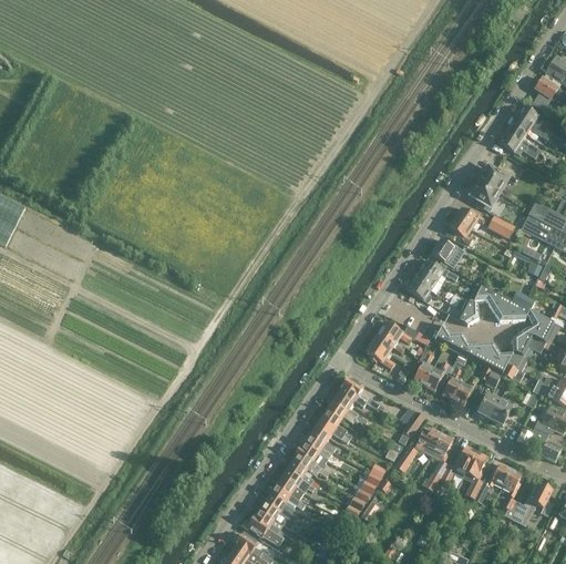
[(546,72),(562,82),(565,84),(565,59),(557,54),(545,72),(546,72)]
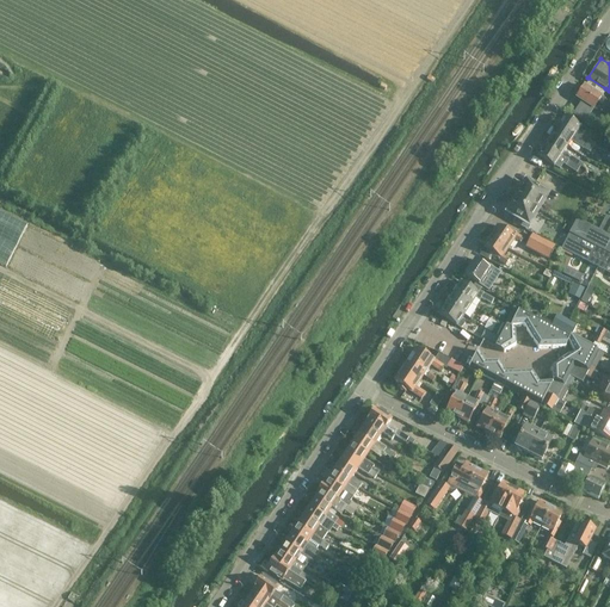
[(605,88),(589,78),(586,82),(585,81),(577,94),(593,106),(603,93),(605,88)]
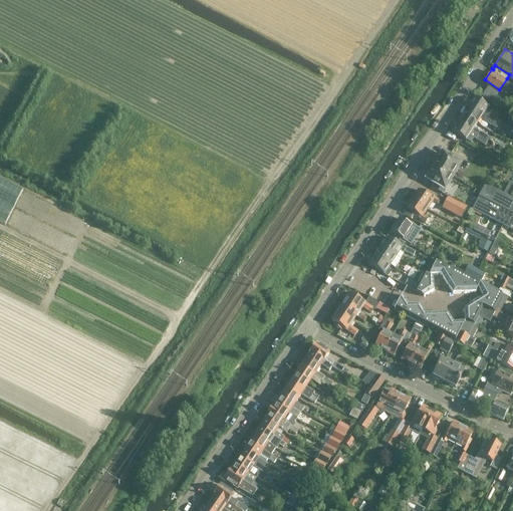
[(470,103),(499,122),(501,118),(496,115),(496,114),(486,108),(489,103),(475,94),(470,103)]
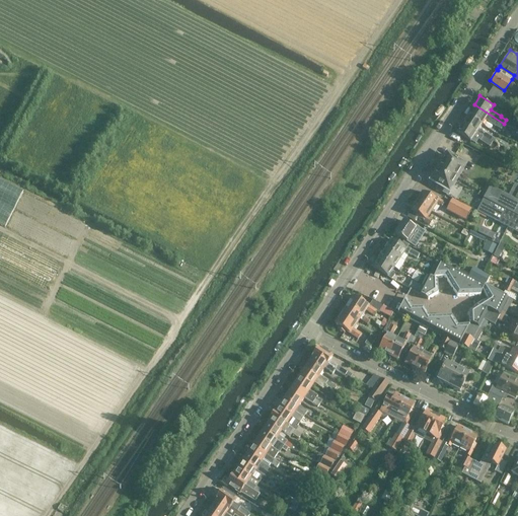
[(468,113),(483,122),(486,118),(496,124),(501,127),(504,124),(474,104),(468,113)]
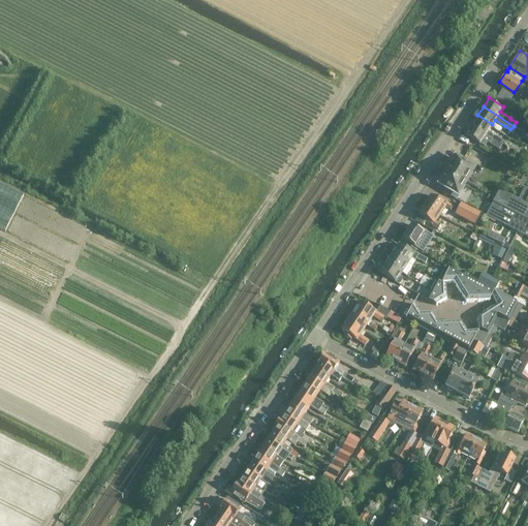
[(492,124),(477,115),(472,124),(501,144),(504,140),(489,129),(492,124)]
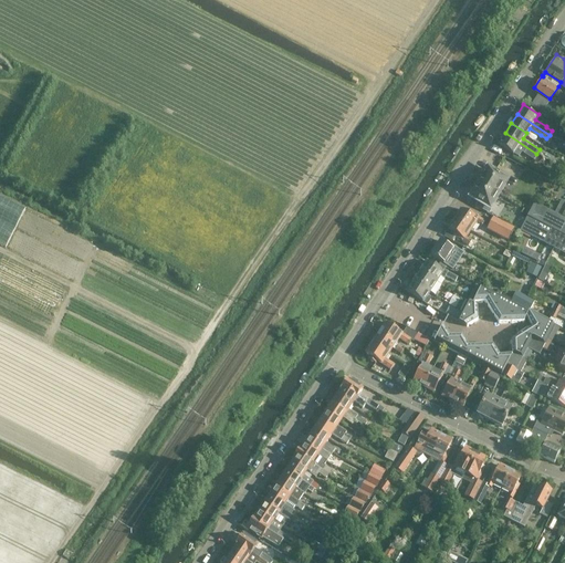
[(514,152),(515,150),(520,154),(523,149),(534,157),(536,154),(505,133),(499,142),(514,152)]
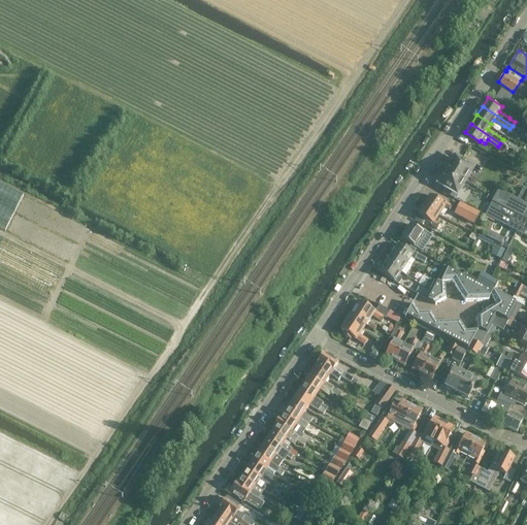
[(465,178),(472,165),(455,155),(452,160),(450,160),(447,164),(448,167),(448,168),(465,178)]
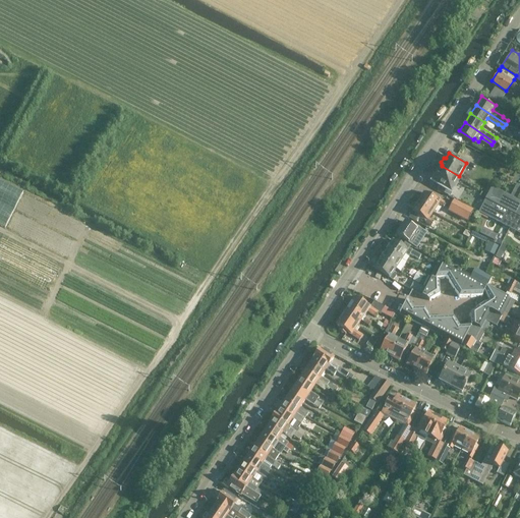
[(451,189),(459,176),(442,166),(441,166),(438,167),(436,171),(437,173),(434,178),(451,189)]
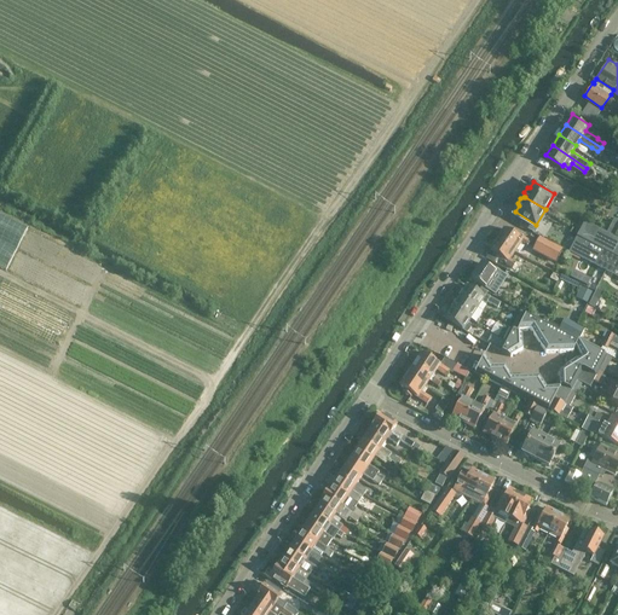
[(0,207),(0,260),(10,265),(29,221),(0,207)]
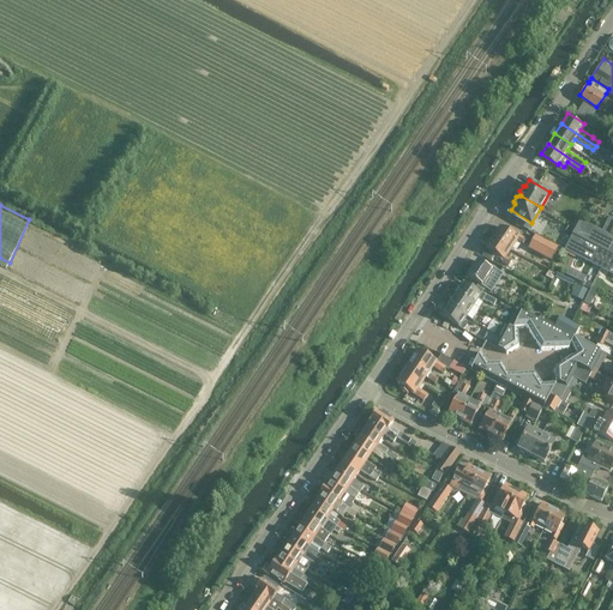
[(612,233),(581,217),(565,247),(612,271),(612,233)]
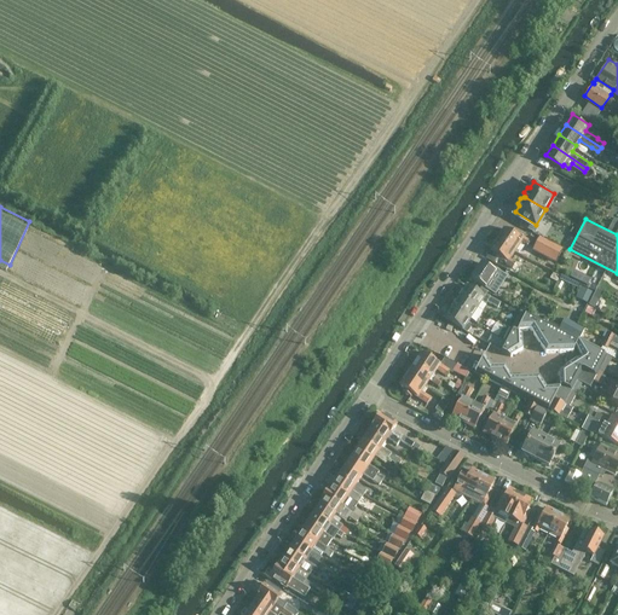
[(498,237),(517,249),(523,239),(529,243),(531,238),(517,230),(515,232),(506,226),(498,237)]
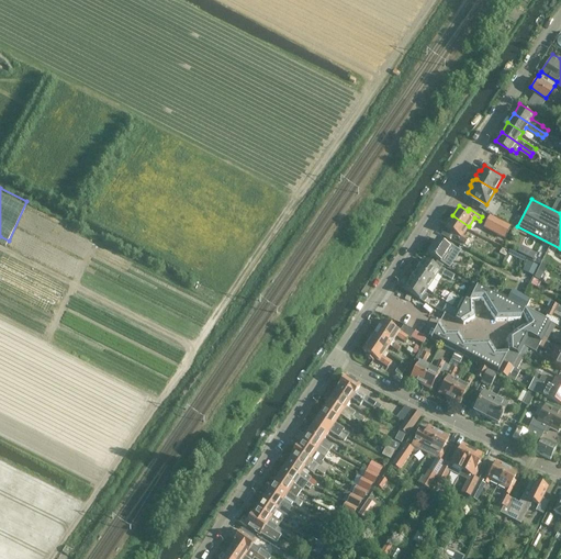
[(484,219),(489,222),(492,224),(497,219),(489,213),(484,219)]
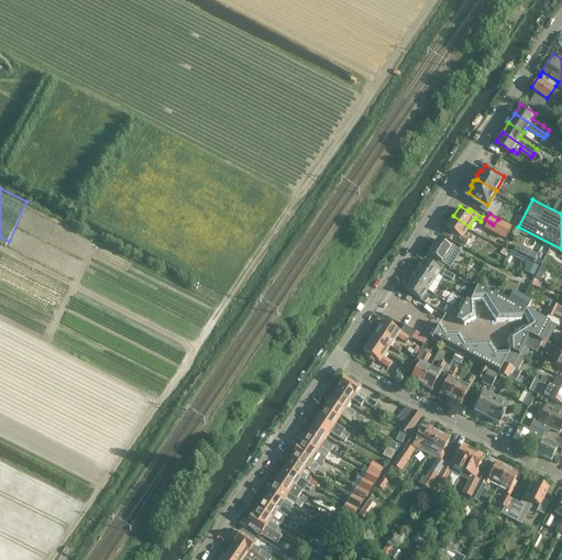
[(470,227),(453,216),(447,226),(455,231),(453,233),(466,242),(469,237),(465,234),(470,227)]
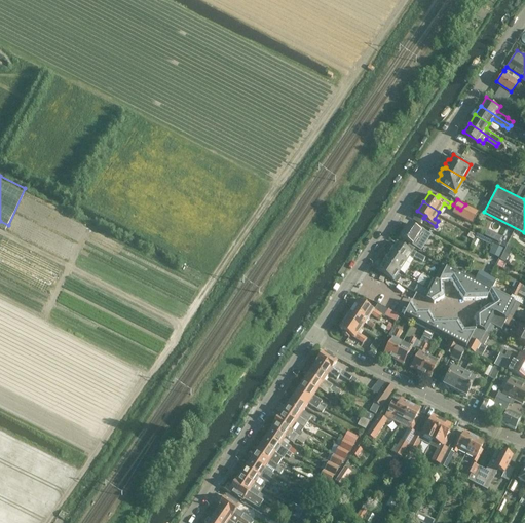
[(410,221),(401,234),(421,248),(430,232),(422,227),(421,228),(410,221)]
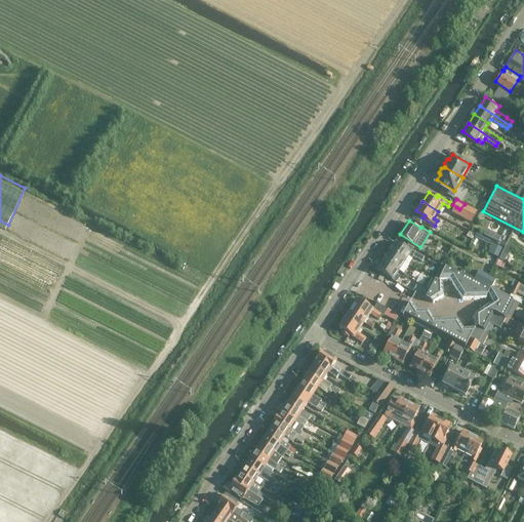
[(101,227),(96,235),(115,244),(119,236),(101,227)]
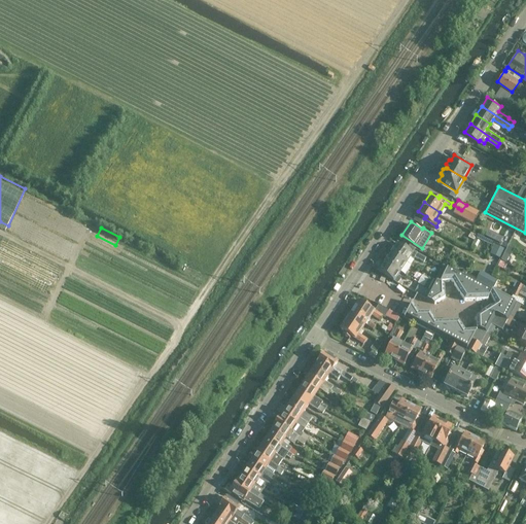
[(488,228),(486,233),(500,238),(501,233),(488,228)]
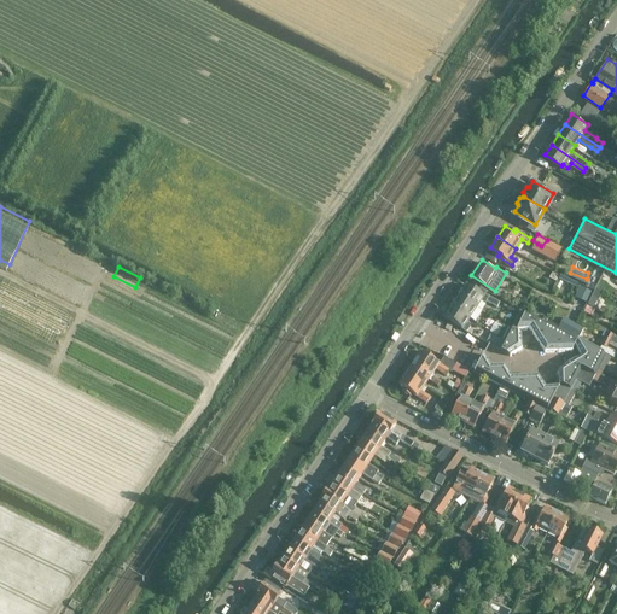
[(557,279),(559,273),(553,269),(548,280),(553,284),(556,279),(557,279)]
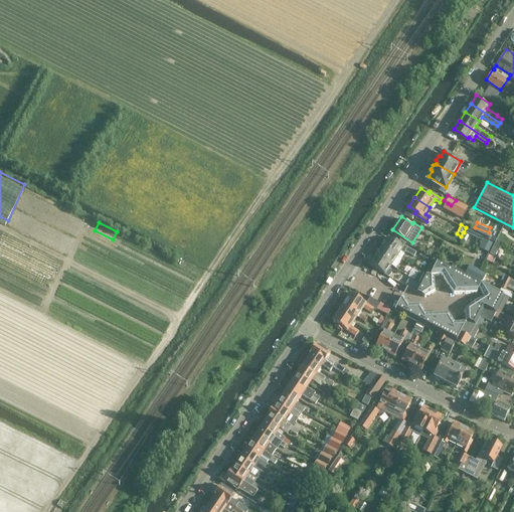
[(395,253),(397,254),(401,248),(404,250),(405,249),(414,253),(417,249),(404,242),(403,244),(388,234),(382,244),(395,253)]
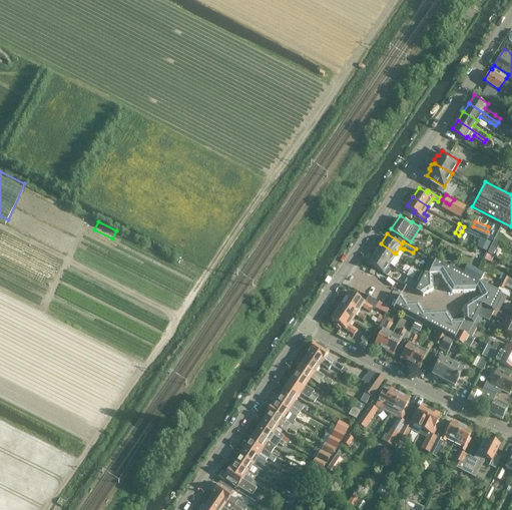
[(492,240),(483,235),(479,244),(488,249),(492,240)]
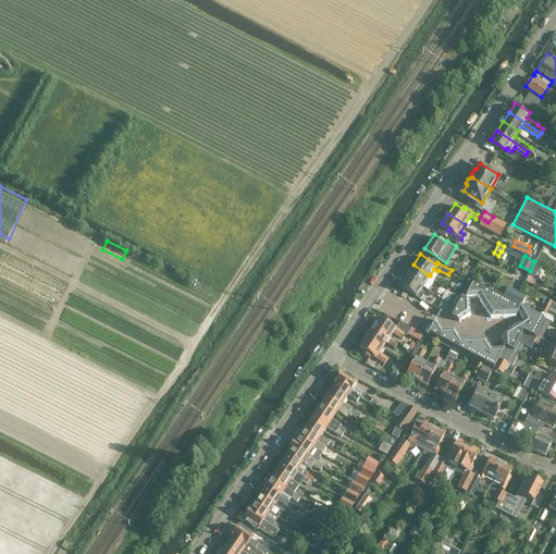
[(407,274),(423,285),(430,275),(428,274),(414,265),(407,274)]
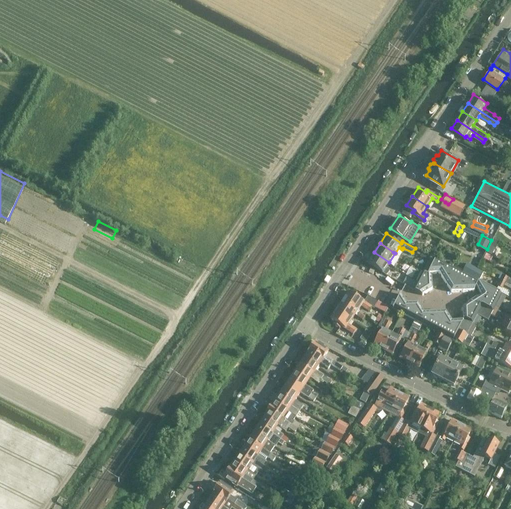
[(487,251),(484,256),(491,259),(493,254),(487,251)]
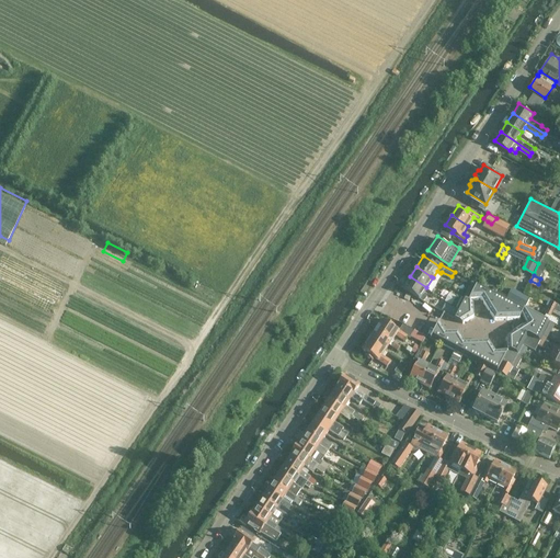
[(423,293),(426,287),(410,276),(403,286),(424,299),(426,295),(423,293)]
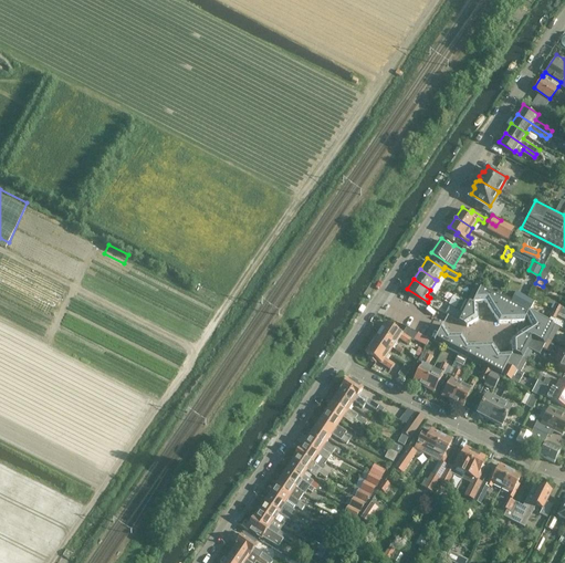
[(477,281),(470,292),(475,294),(481,283),(477,281)]
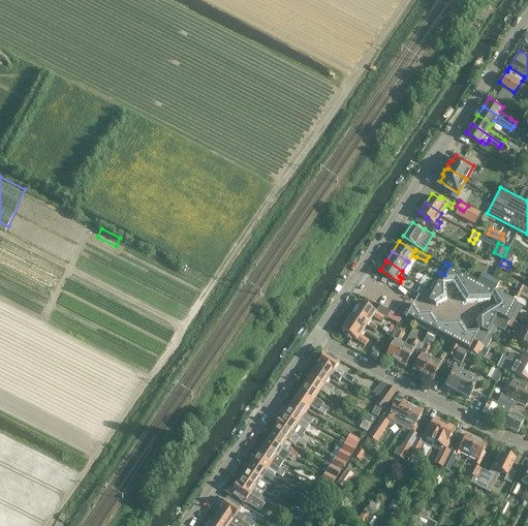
[(451,266),(443,280),(455,279),(460,270),(451,266)]
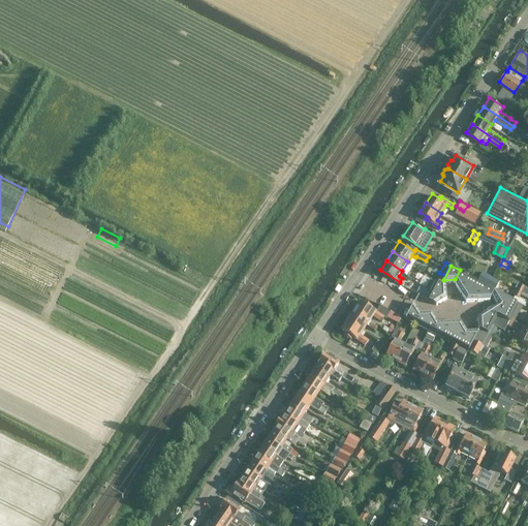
[(460,270),(455,279),(461,289),(468,275),(460,270)]
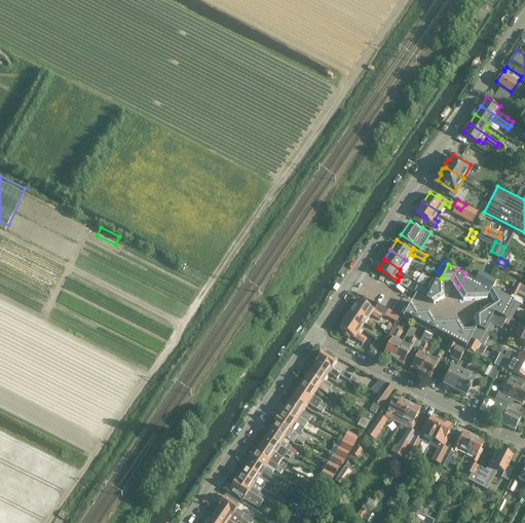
[(496,276),(481,269),(477,277),(491,285),(496,276)]
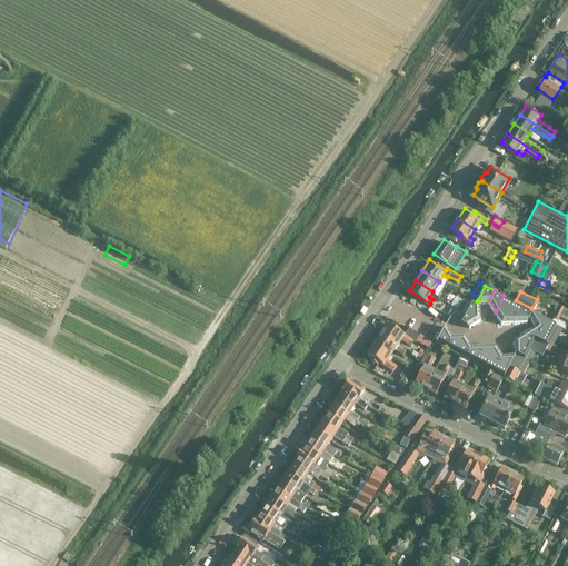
[(469,299),(467,298),(466,297),(464,295),(459,294),(458,295),(452,304),(462,309),(469,299)]
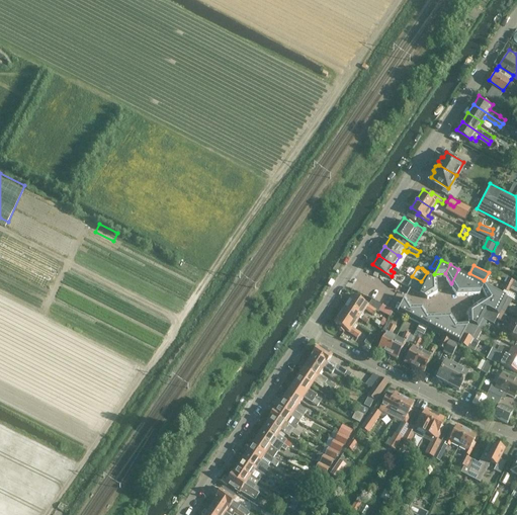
[(458,269),(451,283),(457,292),(467,273),(458,269)]
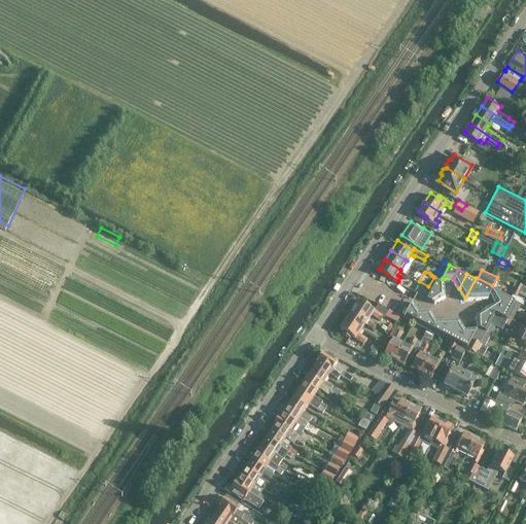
[(434,277),(430,286),(445,294),(444,282),(434,277)]
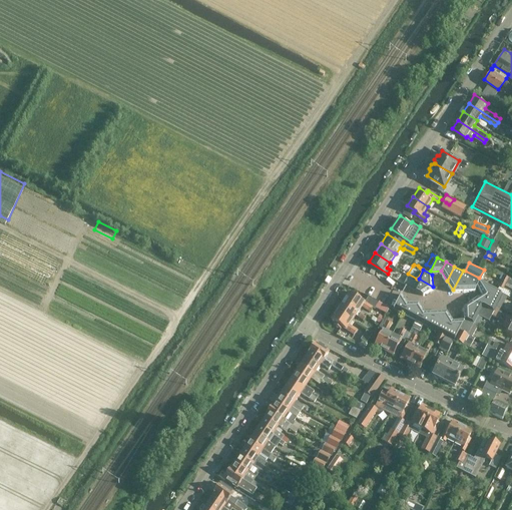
[(463,271),(453,290),(464,289),(471,276),(463,271)]
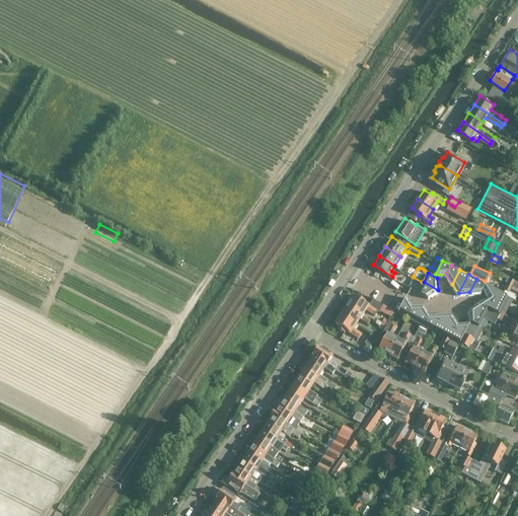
[(517,282),(517,280),(509,277),(507,282),(517,287),(517,282)]
